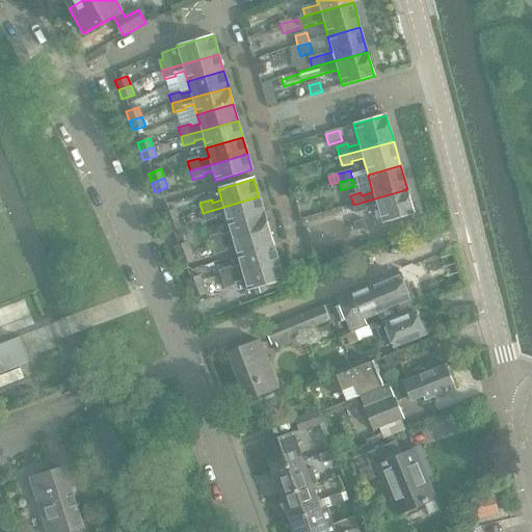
[(414,214),(407,189),(353,205),(353,206),(341,209),(343,218),(355,214),(367,211),(366,208),(377,205),(382,222),(414,214)]
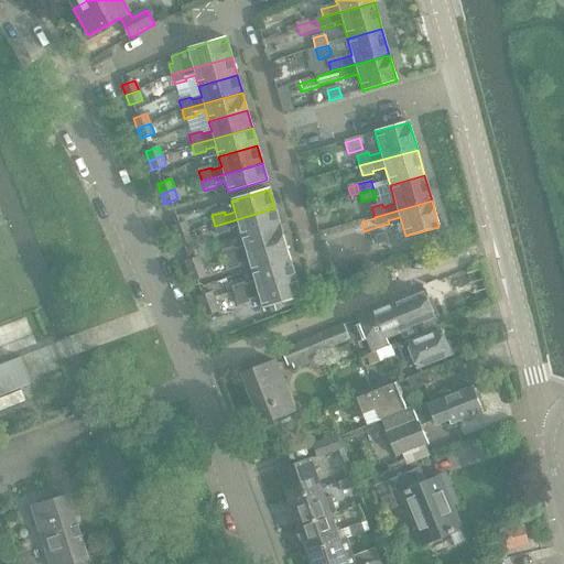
[(238,227),(241,237),(280,226),(274,208),(215,226),(217,236),(230,232),(229,229),(238,227)]
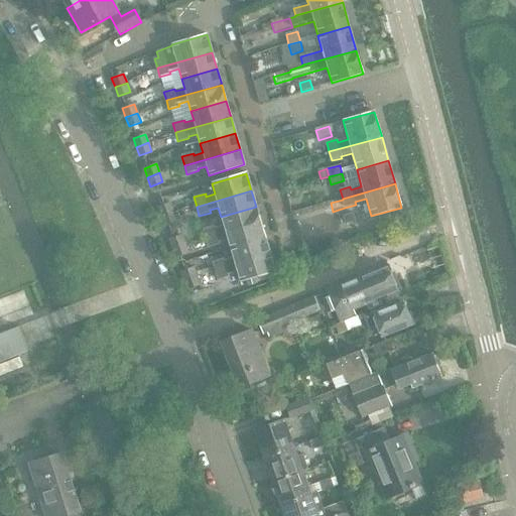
[(169,203),(158,207),(161,216),(173,212),(170,206),(169,203)]
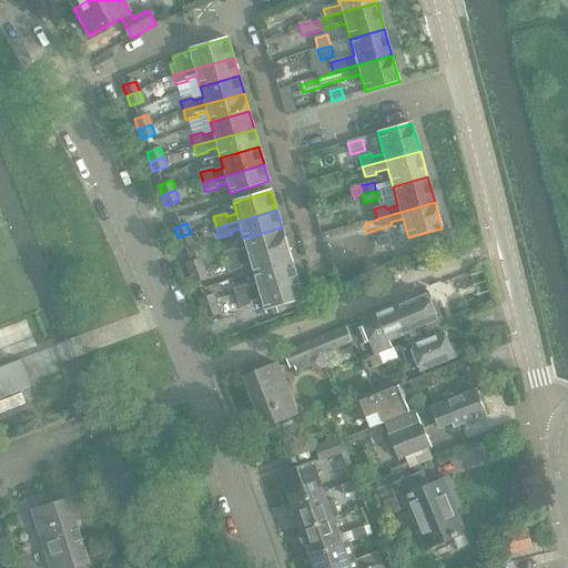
[(223,253),(226,263),(287,245),(282,227),(243,239),(246,249),(236,252),(236,250),(223,253)]
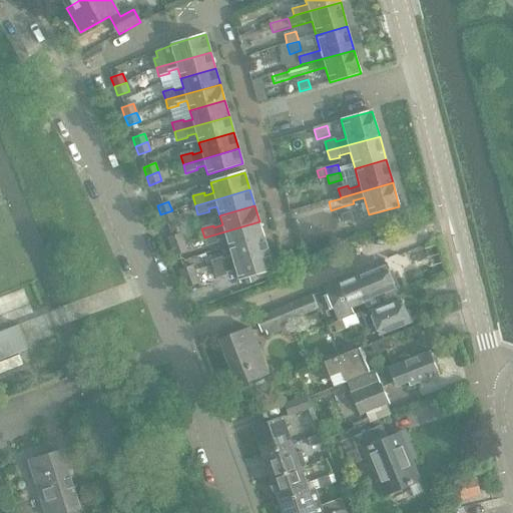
[(175,219),(172,212),(172,210),(160,214),(163,223),(175,219)]
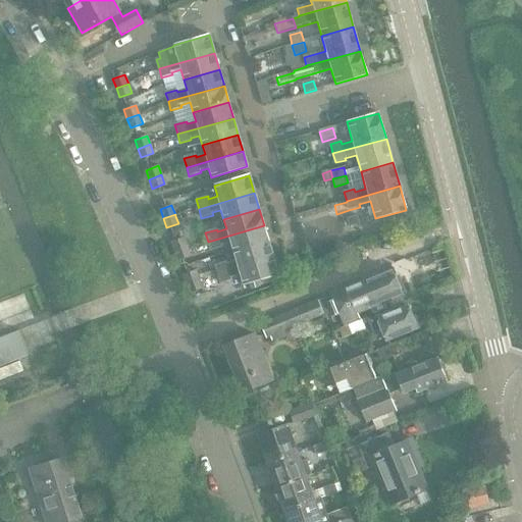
[(349,226),(359,223),(357,216),(347,218),(349,226)]
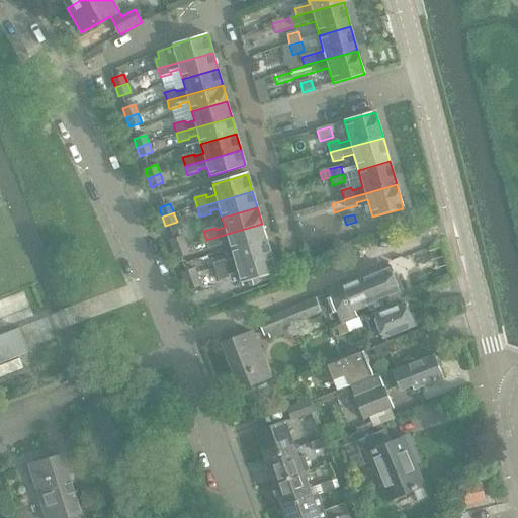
[(369,220),(345,227),(348,236),(372,229),(369,220)]
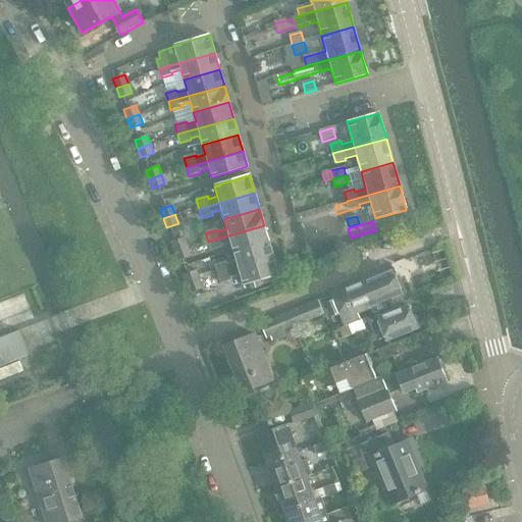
[(230,243),(233,252),(268,242),(264,225),(208,242),(210,251),(222,247),(221,245),(230,243)]
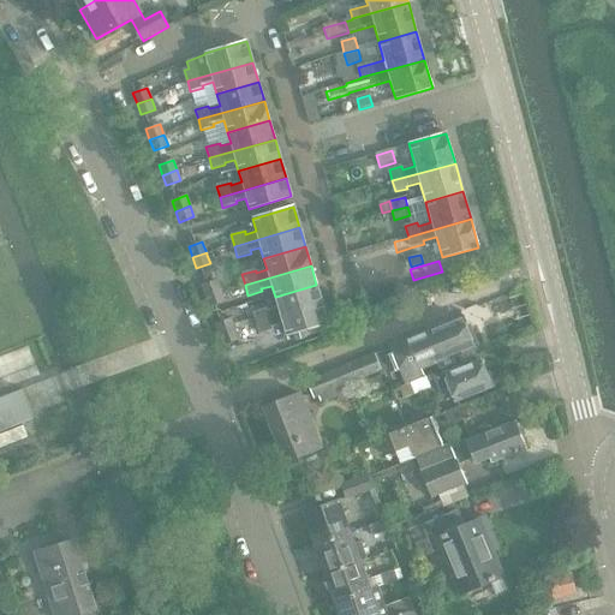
[(202,285),(206,296),(220,291),(216,280),(202,285)]
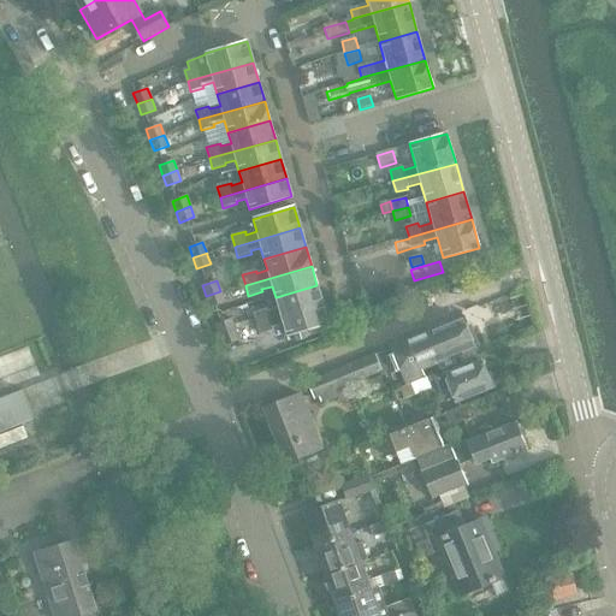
[(254,313),(256,324),(323,306),(317,285),(276,297),(278,308),(267,312),(267,308),(254,313)]
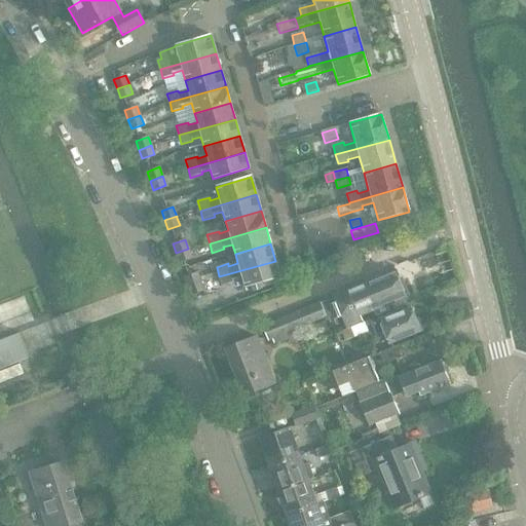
[(192,258),(188,249),(176,253),(180,262),(192,258)]
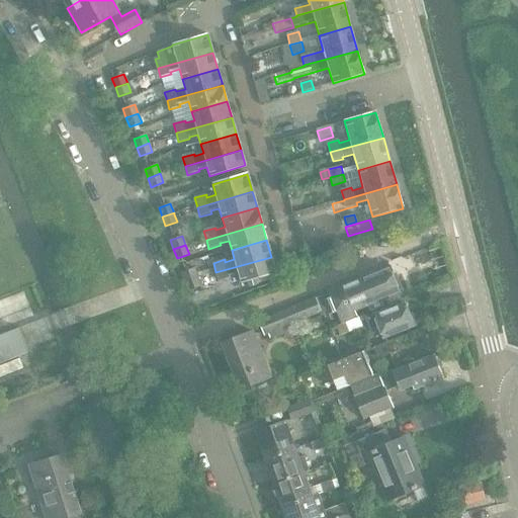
[(271,257),(216,272),(219,282),(230,278),(229,276),(239,273),(241,282),(247,280),(249,287),(258,284),(256,277),(275,272),(271,257)]
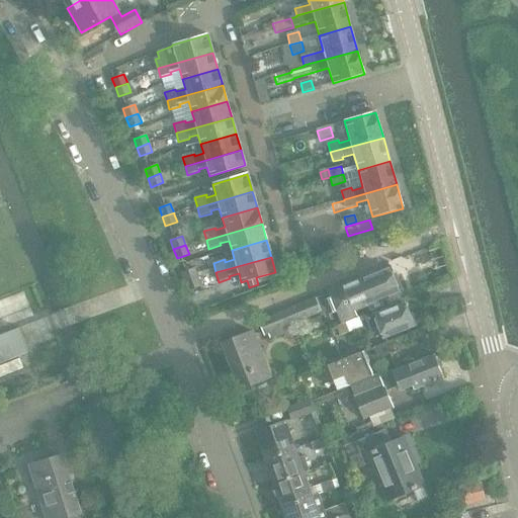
[(182,272),(185,282),(197,277),(194,268),(182,272)]
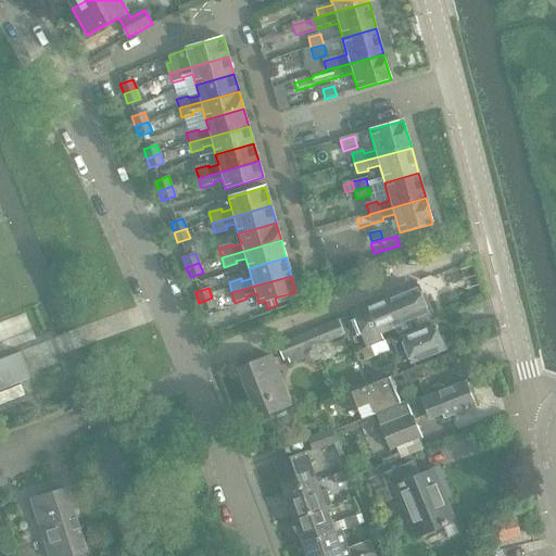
[(418,289),(381,303),(386,313),(389,312),(395,328),(394,328),(397,335),(412,329),(408,323),(432,313),(426,297),(422,299),(418,289)]
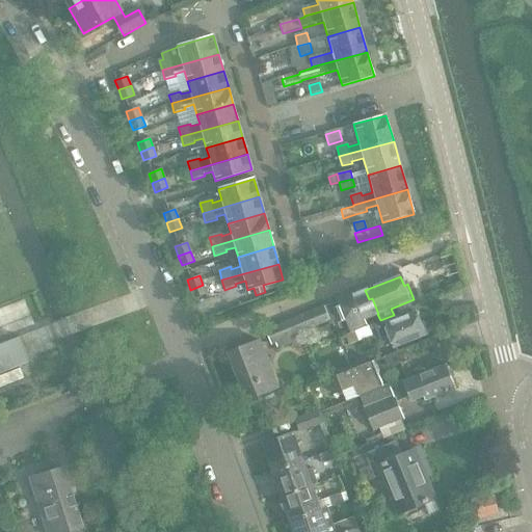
[(206,294),(203,285),(190,290),(193,299),(206,294)]
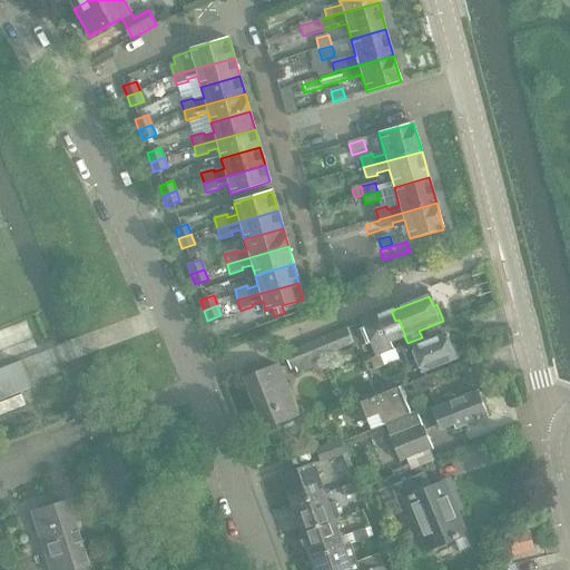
[(391,342),(402,337),(404,336),(405,336),(399,320),(395,321),(391,311),(317,340),(325,357),(326,356),(367,340),(374,356),(394,349),(391,342)]
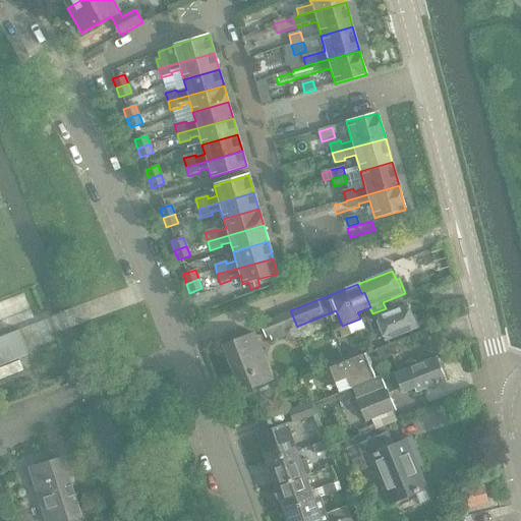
[(385,341),(419,328),(414,312),(410,314),(407,304),(368,320),(367,316),(361,320),(362,324),(368,322),(372,332),(381,330),(385,341)]
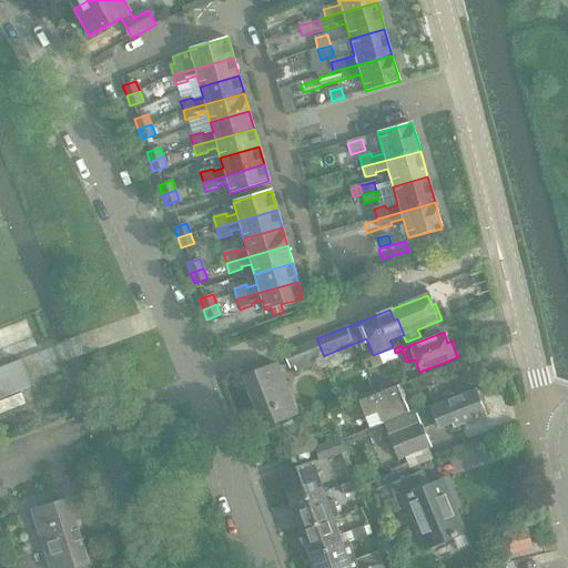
[(327,361),(325,355),(324,356),(316,338),(305,343),(314,366),(327,361)]
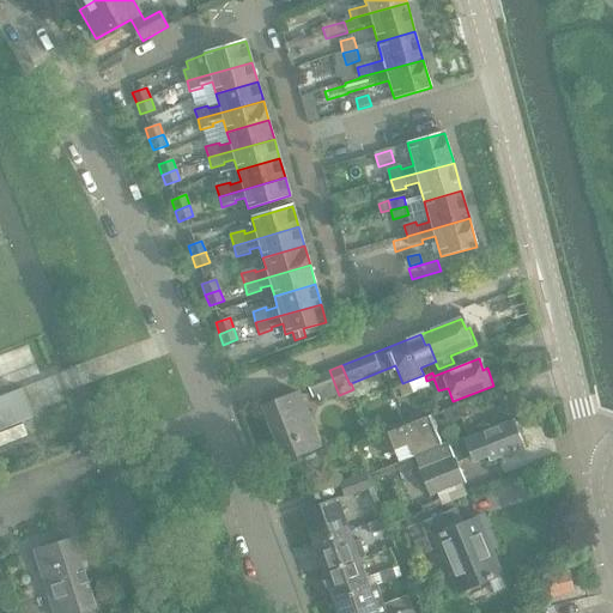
[(321,402),(339,395),(329,370),(307,380),(314,399),(319,396),(321,402)]
